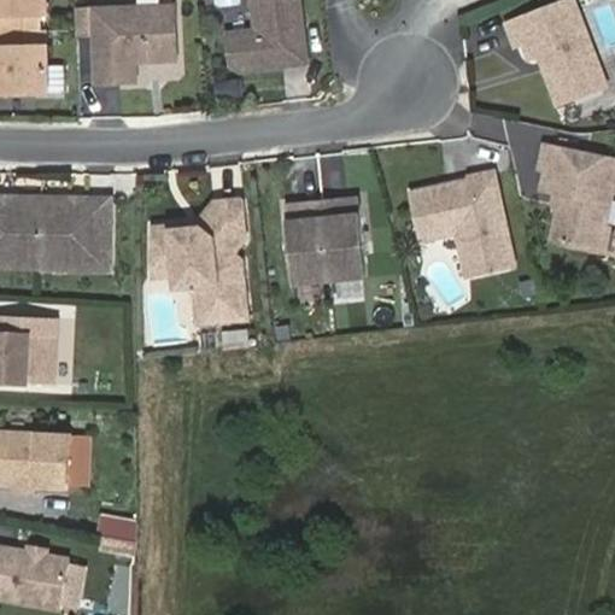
[(0,0),(0,91),(47,89),(46,44),(21,45),(21,29),(21,12),(46,12),(45,0),(0,0)]
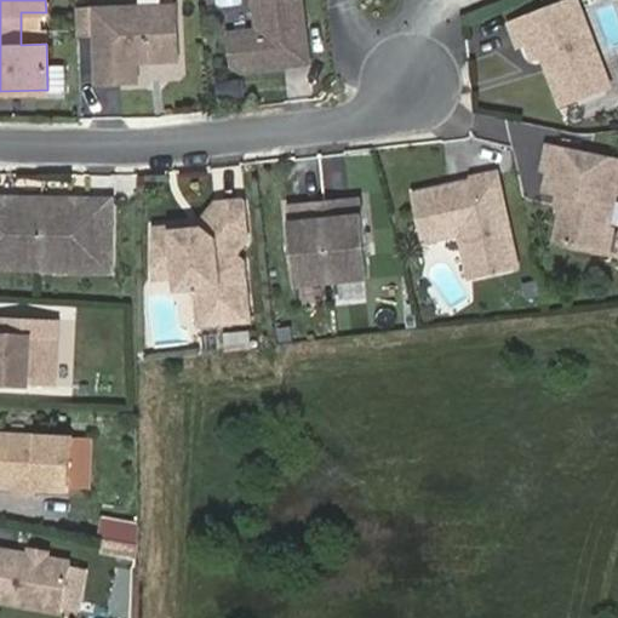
[(252,0),(257,28),(228,32),(232,62),(241,70),(285,64),(291,57),(308,55),(301,0),(252,0)]
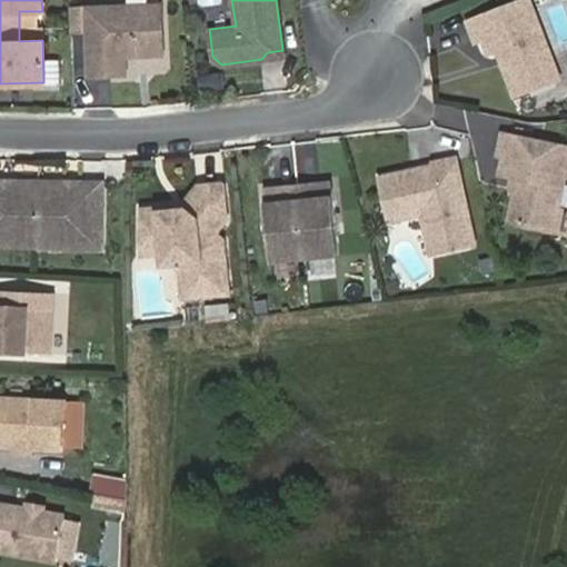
[(515,0),(463,21),(469,39),(477,37),(483,51),(491,48),(510,93),(554,77),(523,0),(515,0)]
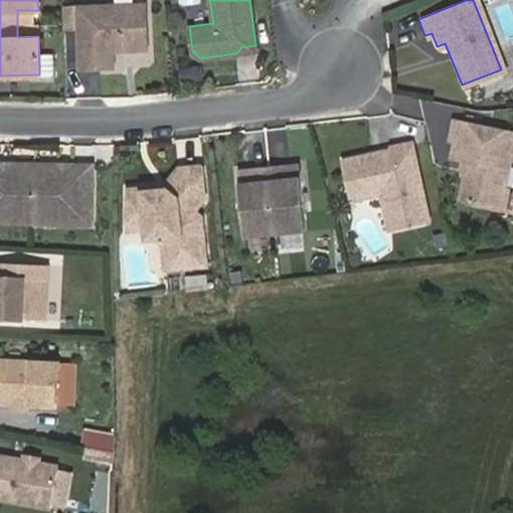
[(79,68),(114,66),(113,50),(113,46),(120,45),(124,49),(147,48),(145,2),(77,5),(79,68)]
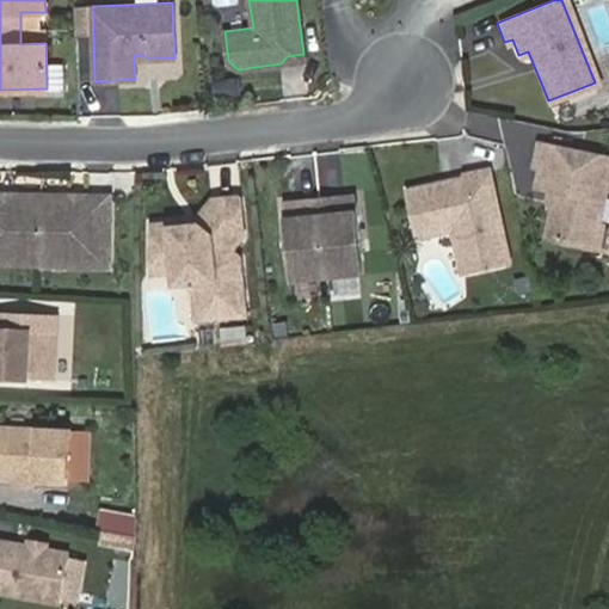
[(45,28),(20,29),(20,44),(45,43),(45,28)]
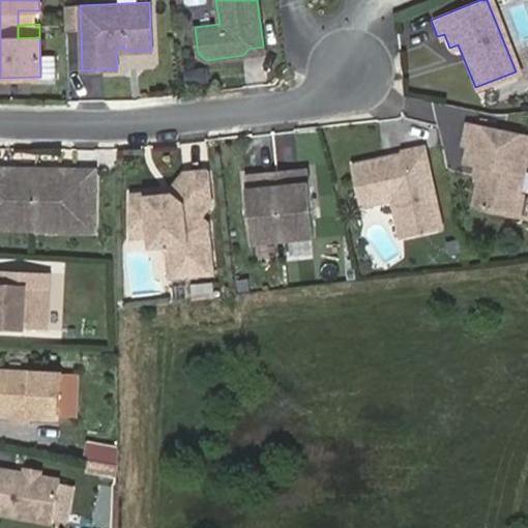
[(248,49),(243,55),(264,53),(263,47),(248,49)]
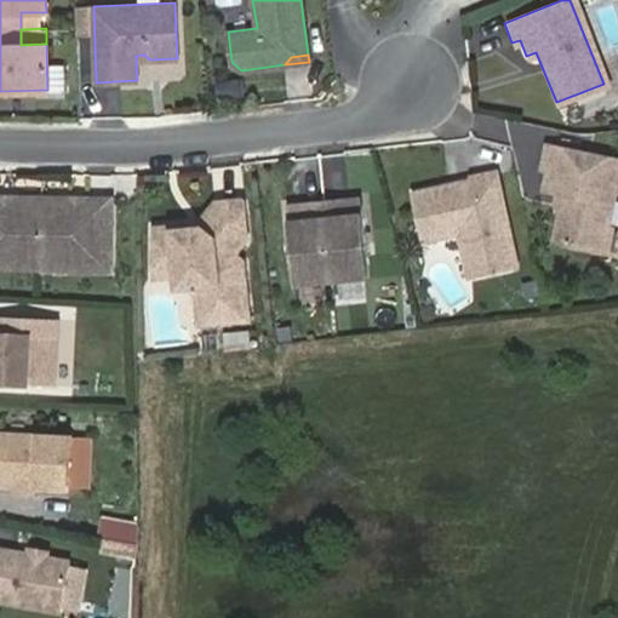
[(141,62),(141,76),(182,78),(182,62),(141,62)]
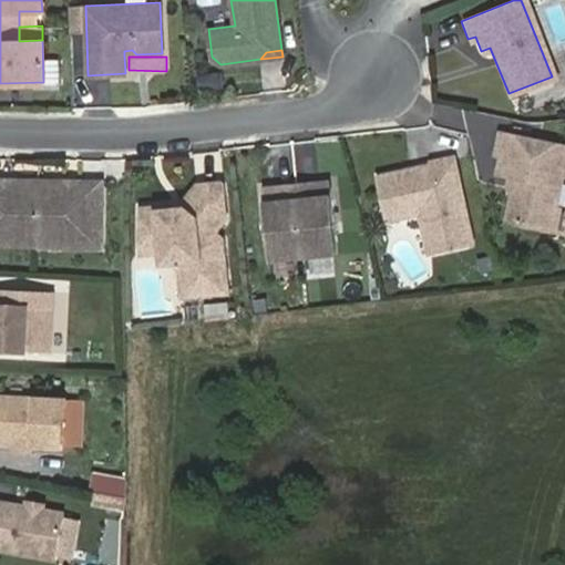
[(564,145),(497,132),(493,152),(499,153),(495,171),(506,174),(517,176),(516,183),(511,186),(504,219),(546,228),(558,172),(560,167),(564,167),(564,145)]
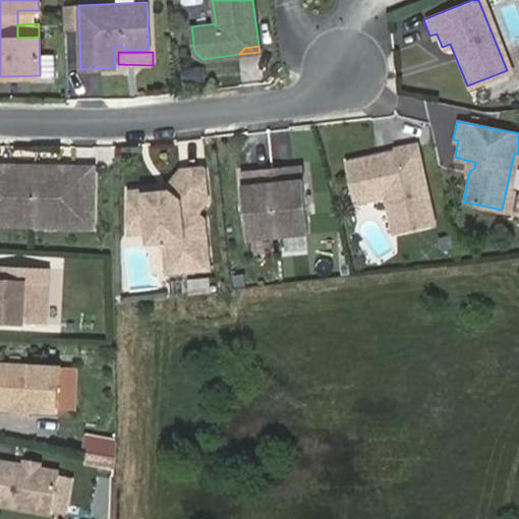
[(389,156),(348,165),(357,204),(387,196),(395,234),(434,225),(417,148),(397,152),(399,159),(390,161),(389,156)]
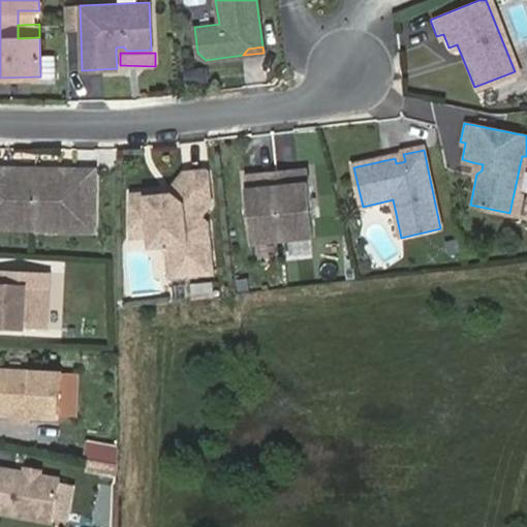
[(483,164),(472,162),(470,173),(476,174),(482,171),(483,164)]
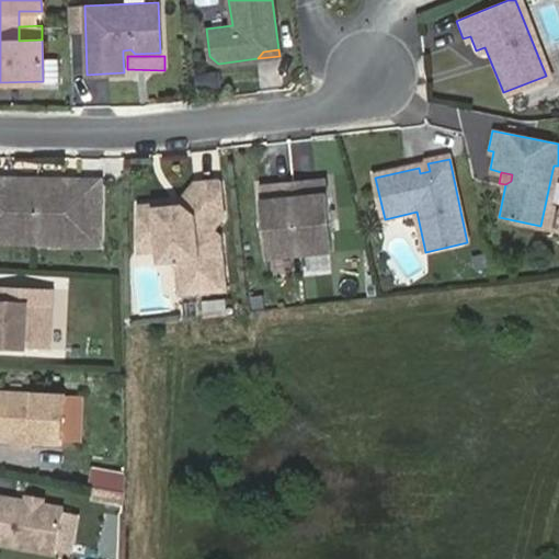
[(63,177),(0,177),(0,239),(38,240),(38,242),(101,242),(101,182),(68,182),(63,177)]
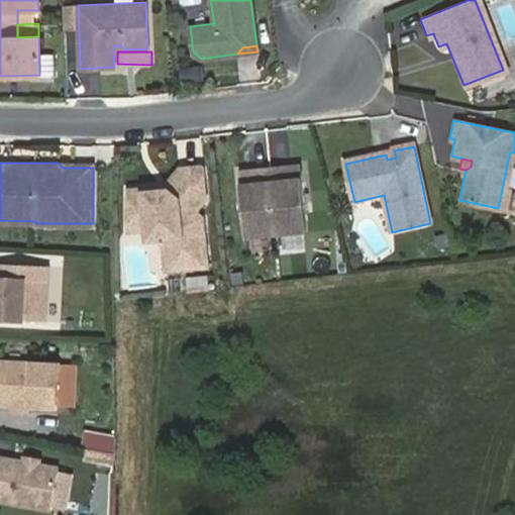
[(141,189),(127,193),(128,229),(159,226),(167,232),(168,241),(163,242),(164,259),(174,258),(176,273),(208,269),(203,219),(196,215),(206,198),(203,166),(201,165),(180,167),(172,182),(167,187),(142,193),(141,189)]
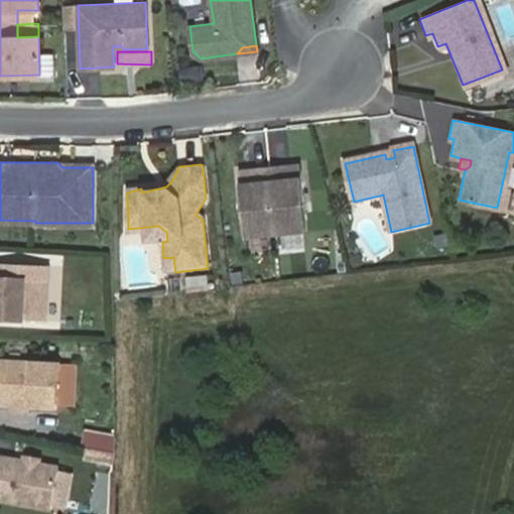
[(163,183),(141,188),(142,193),(166,186),(171,181),(179,166),(171,174),(163,183)]
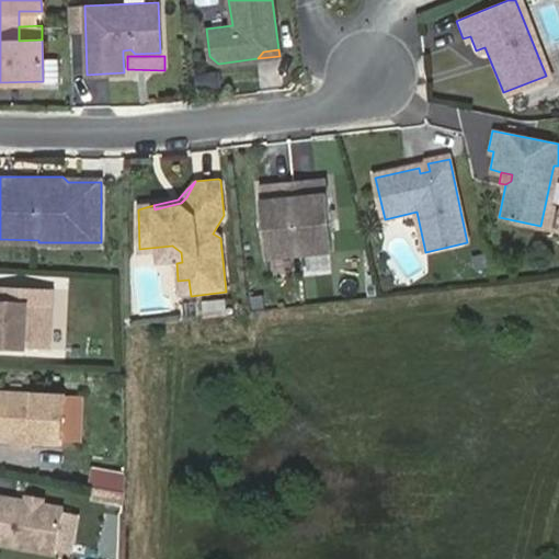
[(260,193),(266,259),(334,252),(327,186),(321,182),(264,187),(260,193)]
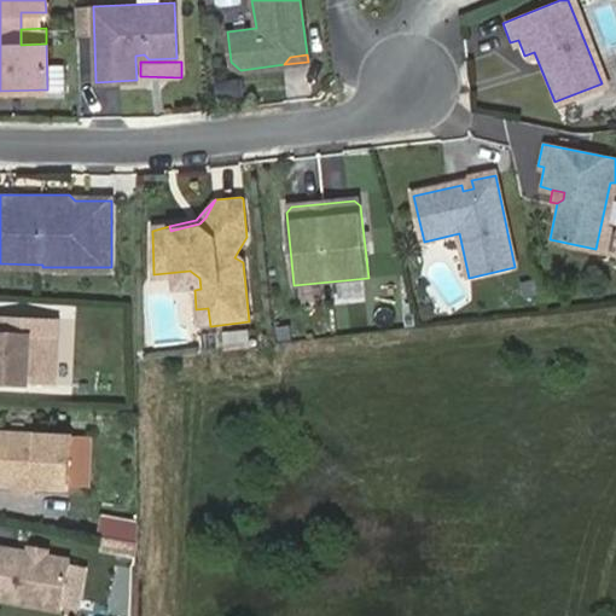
[(190,271),(154,274),(154,282),(175,279),(176,291),(195,290),(201,289),(199,278),(190,271)]
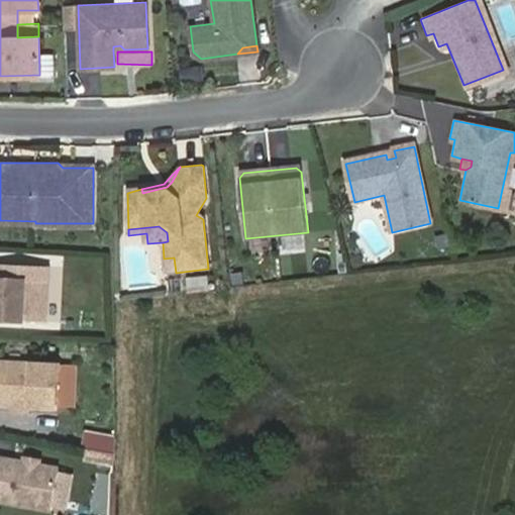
[(174,258),(164,259),(166,274),(176,273),(174,258)]
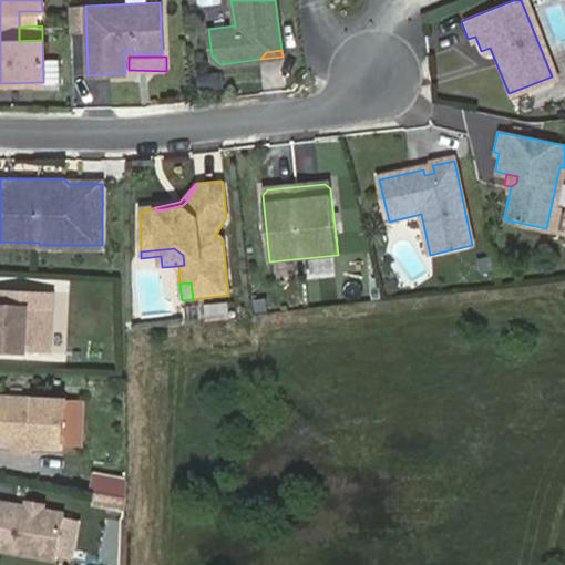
[(50,290),(0,288),(0,348),(48,351),(50,290)]
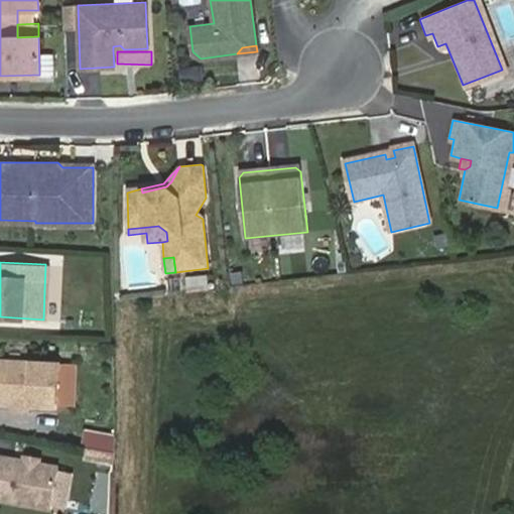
[(1,358),(0,358),(0,401),(15,402),(18,399),(25,399),(28,402),(57,403),(58,359),(28,359),(25,362),(4,361),(1,358)]
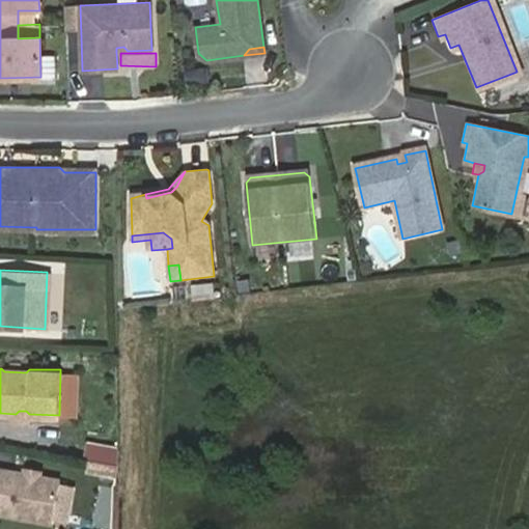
[(100,442),(94,470),(114,473),(119,445),(100,442)]
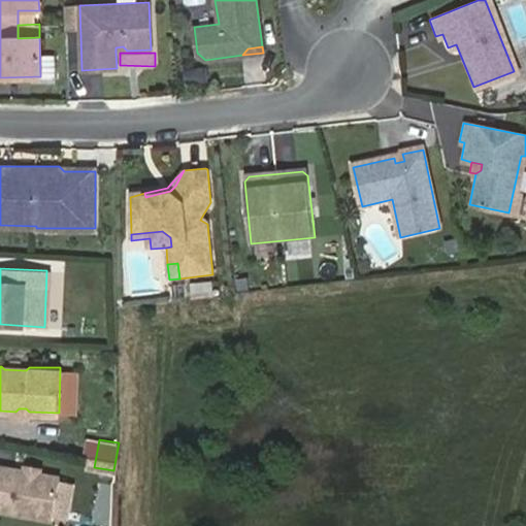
[(24,471),(0,466),(0,508),(52,519),(60,478),(38,473),(33,478),(27,477),(24,471)]
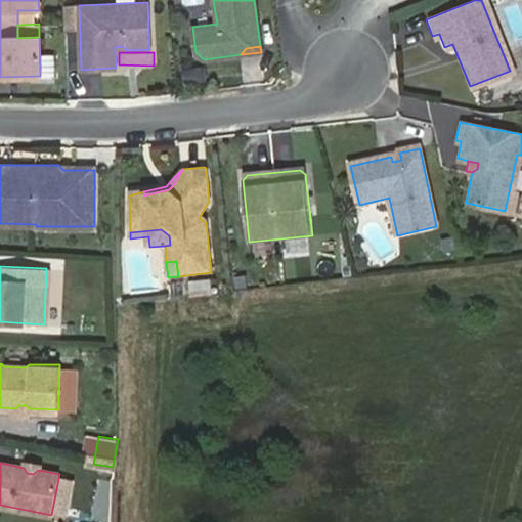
All buildings are outlined.
